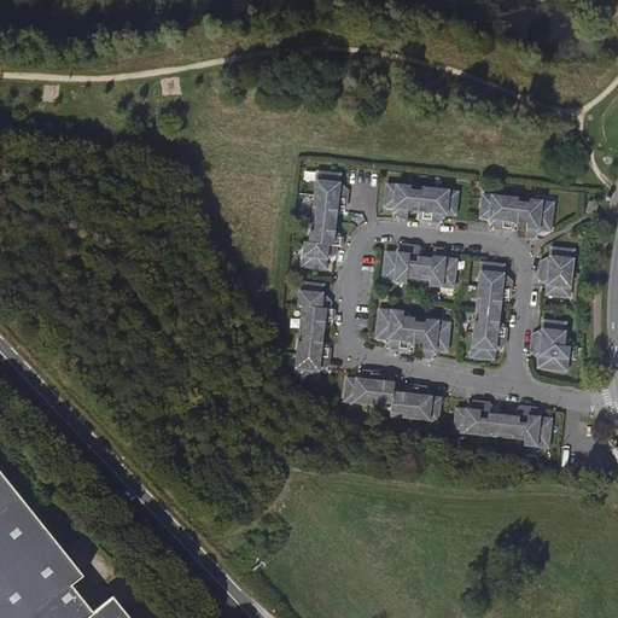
[(334,182),(338,184),(338,182),(339,174),(319,172),(318,182),(314,182),(313,194),(345,199),(347,190),(333,188),(334,182)]
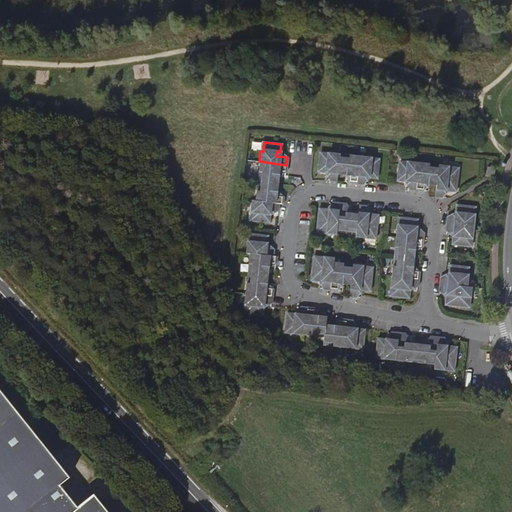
[(323,172),(324,172),(324,169),(329,170),(328,181),(335,181),(336,174),(338,157),(338,154),(328,153),(327,156),(318,155),(316,171),(323,172)]
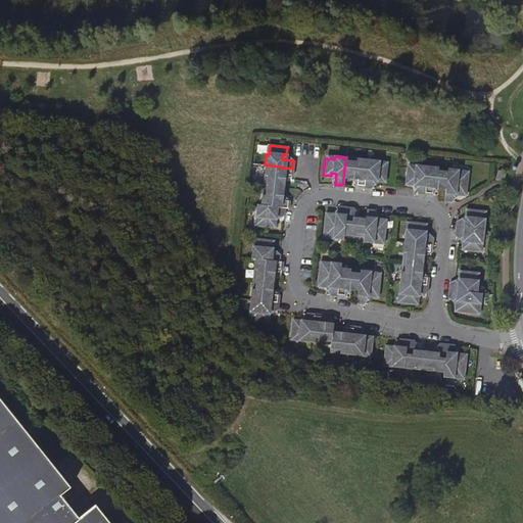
[(363,188),(366,160),(355,158),(354,161),(345,160),(343,178),(350,178),(351,179),(352,176),(357,177),(354,187),(363,188)]
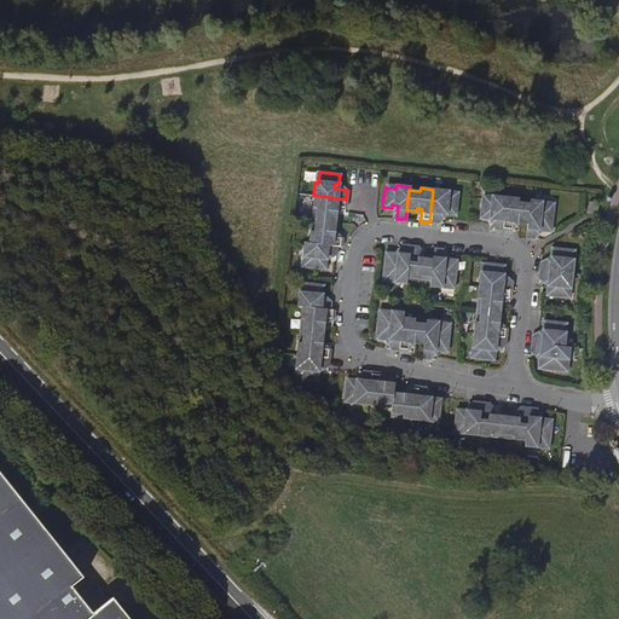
[(445,210),(444,214),(445,214),(455,215),(456,196),(445,195),(445,191),(433,190),(429,223),(438,224),(439,210),(445,210)]
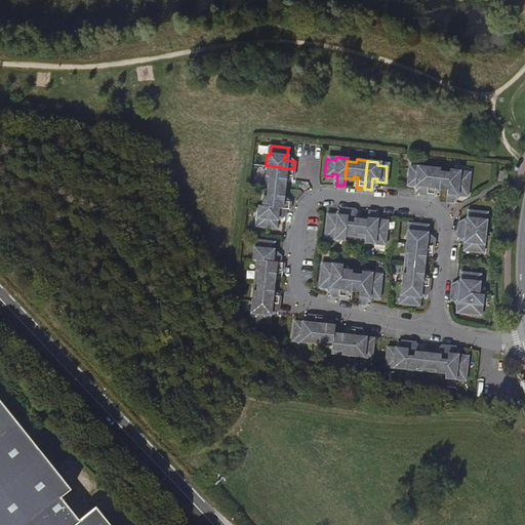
[(293,169),(266,165),(265,175),(268,176),(267,186),(283,188),(284,182),(284,179),(281,178),(282,175),(292,176),(293,169)]
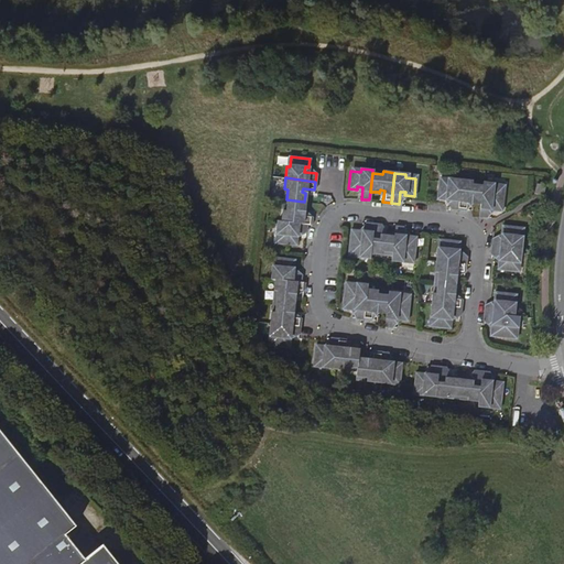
[(444,199),(445,199),(445,197),(451,197),(449,209),(457,210),(461,180),(448,179),(448,183),(437,181),(436,198),(444,199)]
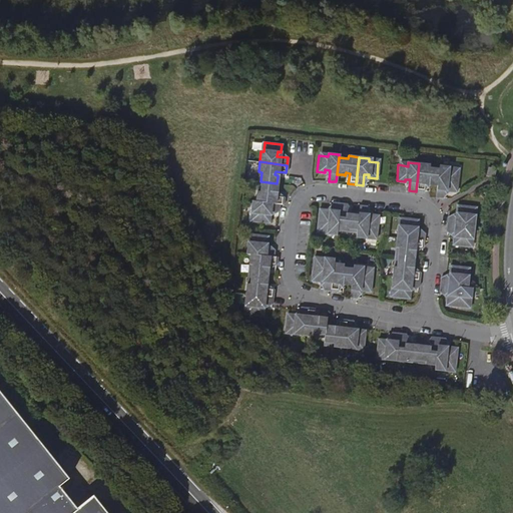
[(429,164),(419,163),(416,191),(423,192),(424,181),(428,182),(428,184),(430,184),(437,185),(438,169),(429,168),(429,164)]
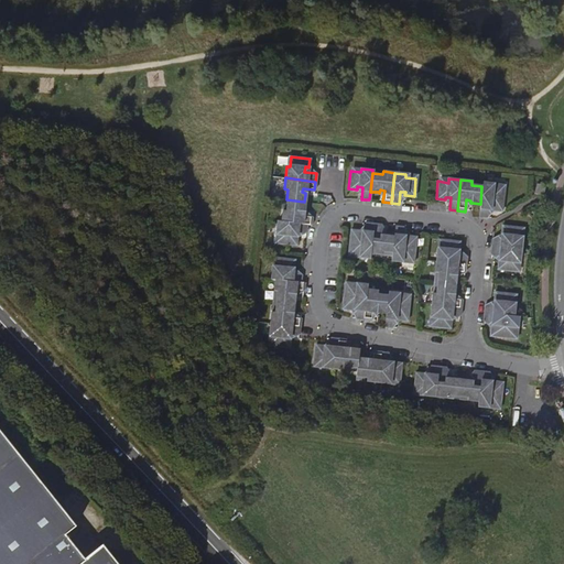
[(505,185),(492,183),(492,187),(481,186),(480,204),(478,217),(486,218),(487,207),(492,207),(492,210),(501,212),(505,185)]
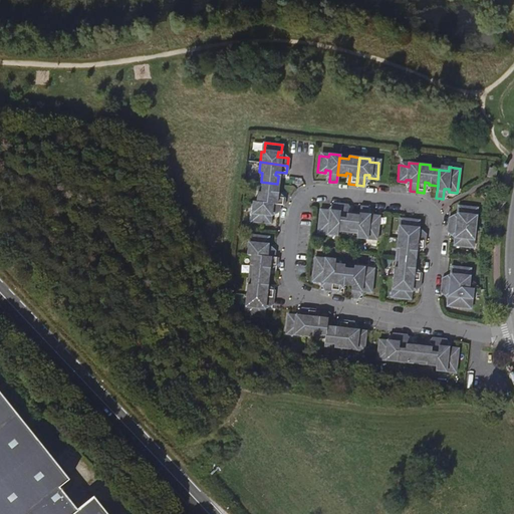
[(488,168),(486,177),(494,179),(496,170),(488,168)]
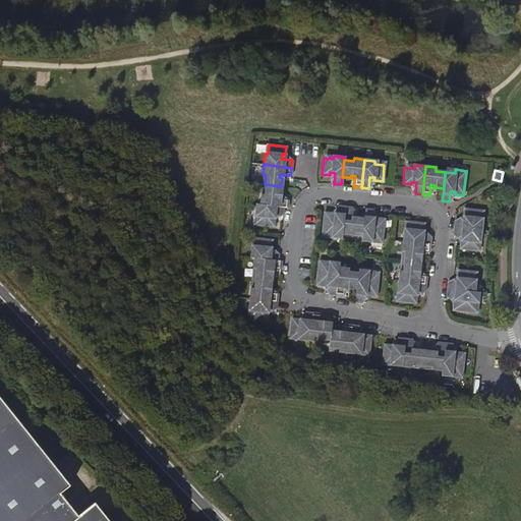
[(259,194),(258,205),(282,208),(286,208),(287,200),(277,199),(277,195),(280,195),(280,193),(281,186),(265,184),(263,194),(259,194)]
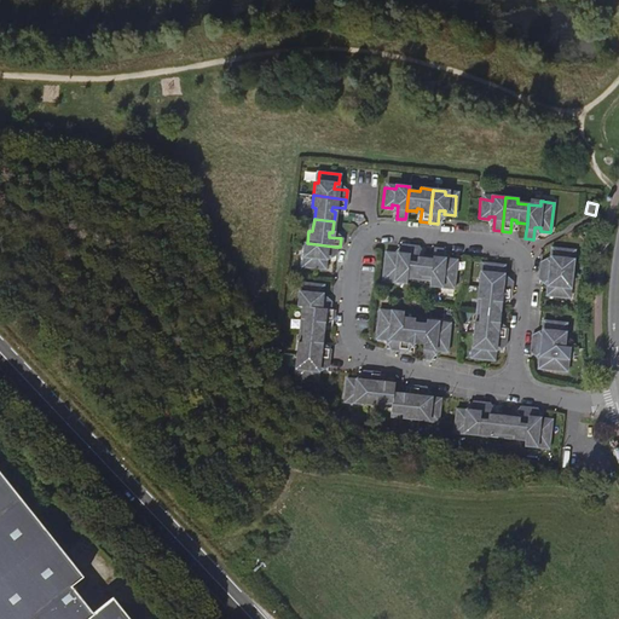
[(324,260),(320,259),(322,254),(335,255),(335,247),(307,243),(302,242),(301,255),(305,255),(304,267),(323,270),(324,260)]
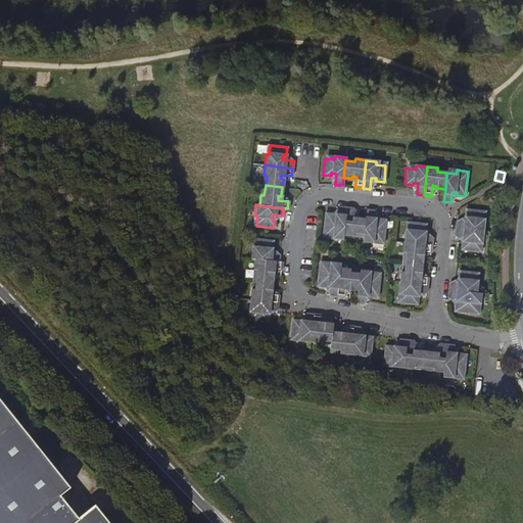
[(321,237),(332,238),(332,235),(342,236),(342,235),(345,207),(338,206),(337,217),(332,216),(332,214),(324,212),(321,237)]
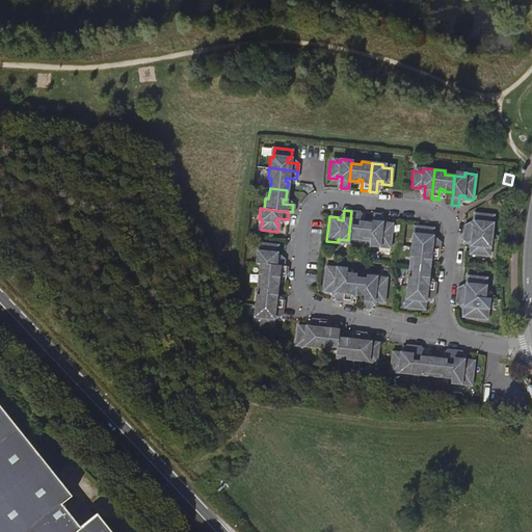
[(363,220),(363,221),(357,221),(358,211),(351,211),(348,239),(358,240),(358,237),(369,238),(371,221),(363,220)]
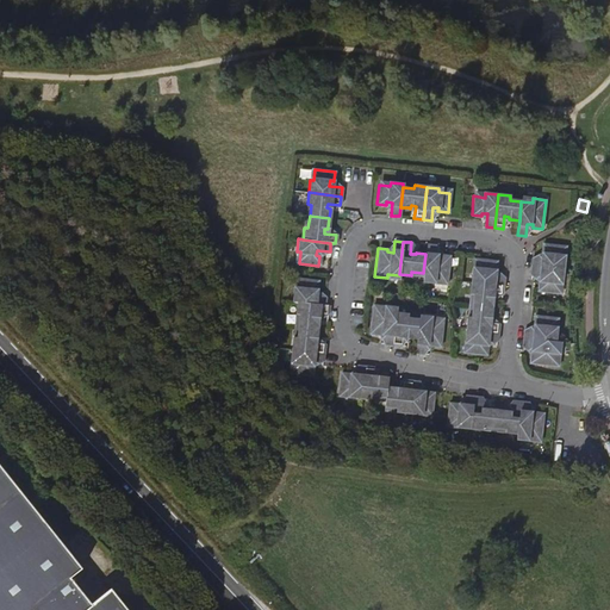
[(434,279),(434,284),(446,285),(449,255),(440,255),(440,257),(434,257),(435,246),(427,244),(425,254),(423,273),(423,277),(422,278),(434,279)]
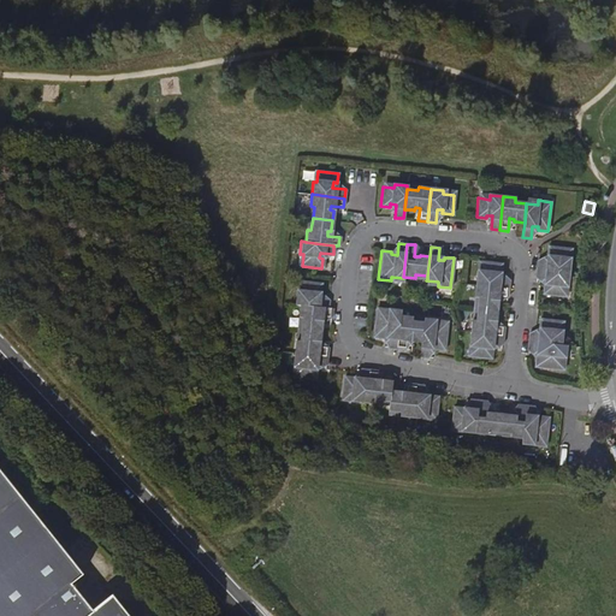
[(546,255),(546,256),(550,256),(549,262),(535,261),(535,270),(568,273),(569,260),(566,260),(567,248),(548,247),(546,255)]
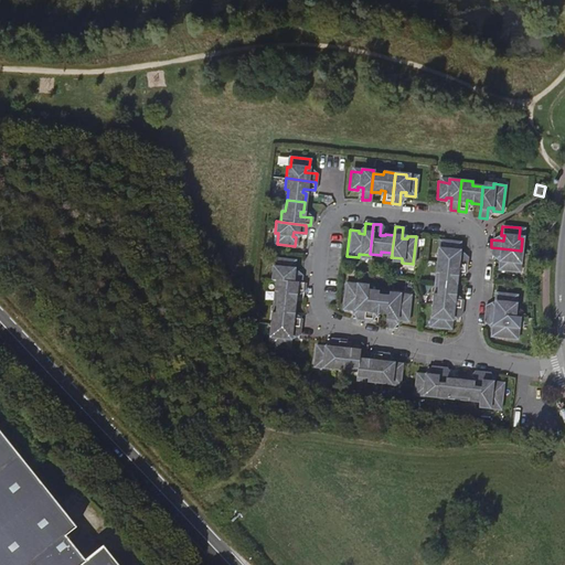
[(456,251),(458,251),(459,242),(441,240),(440,251),(437,251),(436,262),(466,265),(467,257),(455,256),(456,251)]
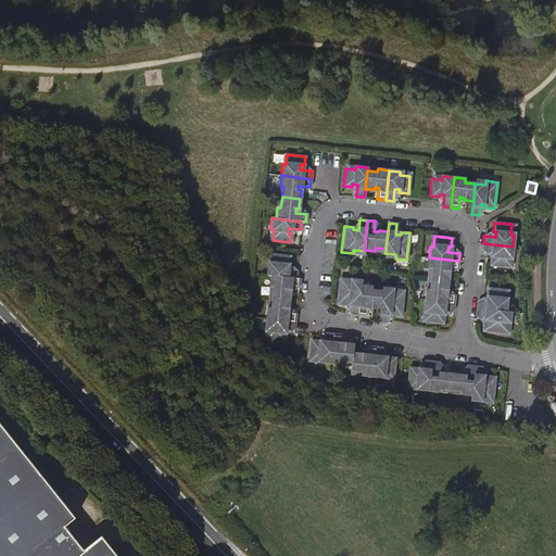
[(493,257),(490,256),(490,257),(490,266),(507,267),(508,257),(512,257),(513,247),(483,243),(482,251),(493,252),(493,257)]
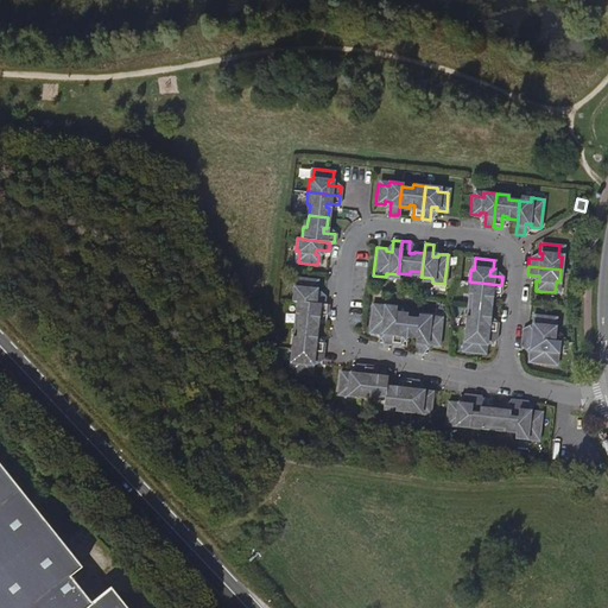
[(291,299),(295,301),(323,304),(324,295),(311,293),(312,287),(315,289),(315,287),(316,279),(297,277),(296,287),(292,287),(291,299)]
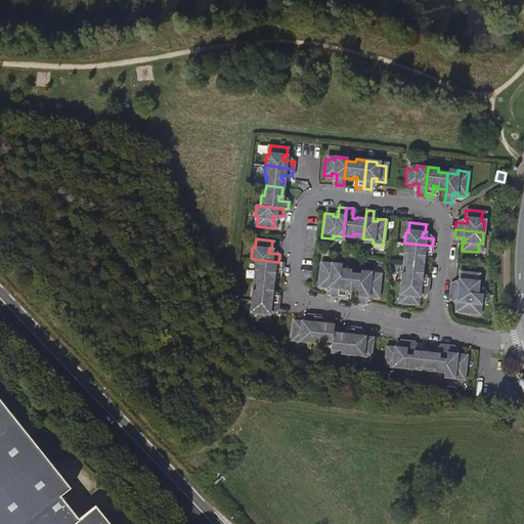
[(432,246),(404,243),(402,253),(406,253),(405,263),(422,265),(423,258),(423,256),(420,256),(421,252),(431,253),(432,246)]
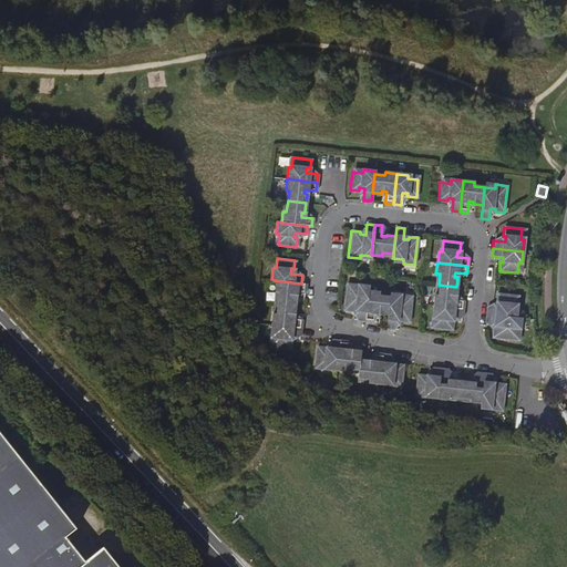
[(301,284),(275,280),(274,291),(277,291),(276,302),(295,305),(296,297),(296,295),(292,295),(292,290),(305,291),(306,284),(301,284)]
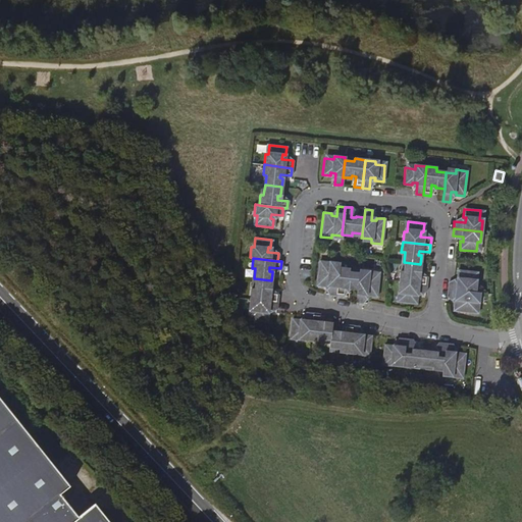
[(328,265),(329,262),(318,261),(315,285),(323,286),(323,283),(328,284),(327,295),(334,296),(338,268),(338,267),(328,265)]
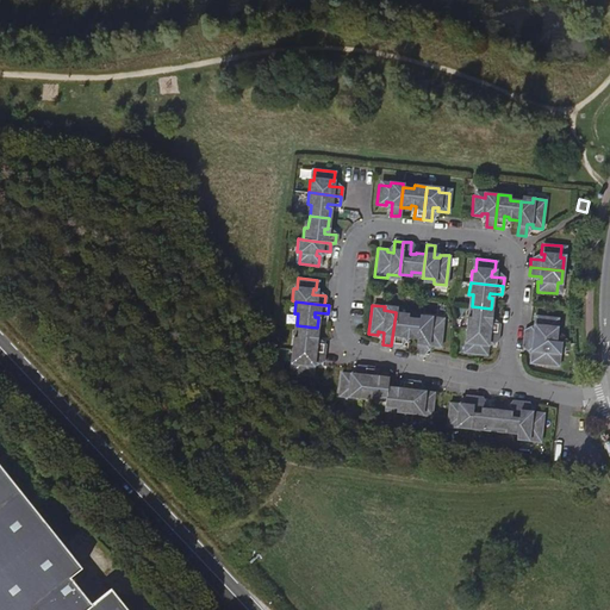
[(466,317),(465,329),(497,334),(498,324),(486,323),(486,318),(490,318),(490,317),(491,309),(472,306),(470,318),(466,317)]
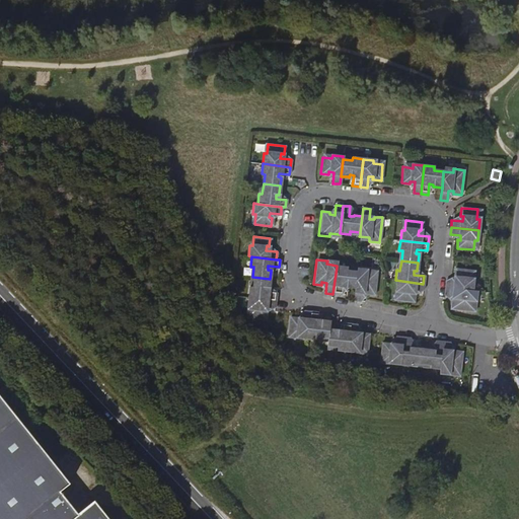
[(347,268),(337,267),(332,294),(340,295),(342,284),(346,285),(345,288),(347,288),(354,289),(356,272),(346,271),(347,268)]
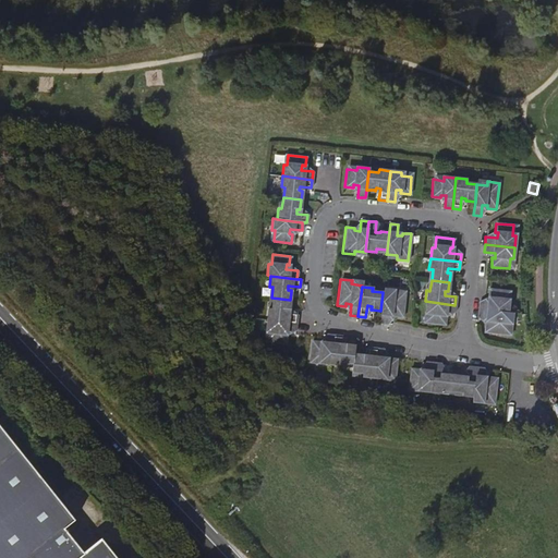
[(487,298),(490,298),(489,303),(478,302),(477,310),(507,313),(508,302),(505,302),(506,291),(488,289),(487,298)]
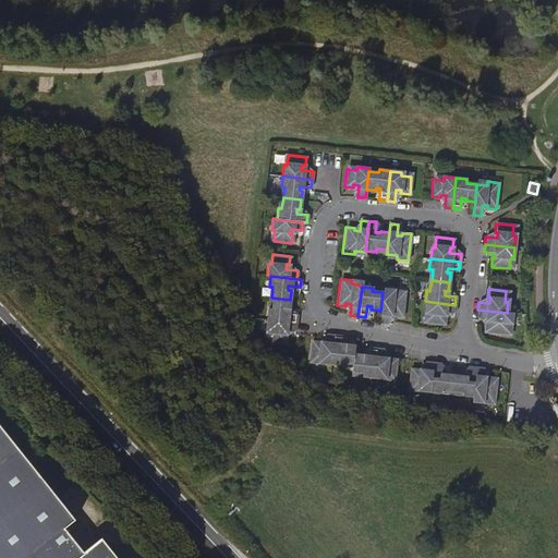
[(405,292),(393,290),(392,294),(383,292),(380,311),(378,324),(387,325),(388,314),(393,314),(392,317),(393,317),(402,318),(405,292)]
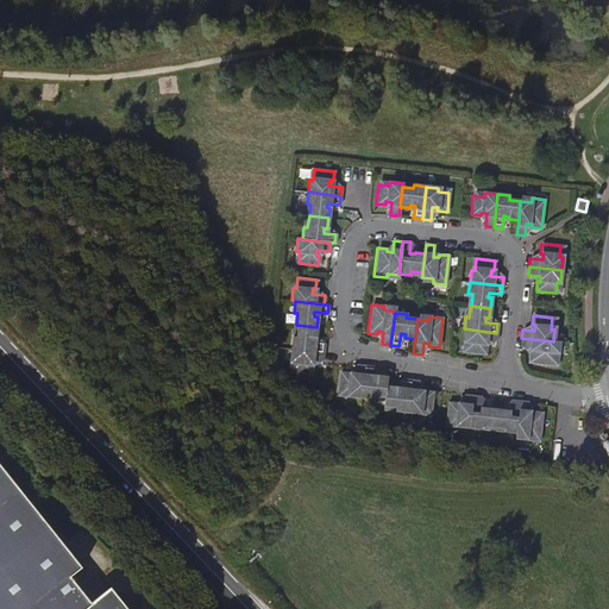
[(292,336),(290,347),(322,352),(324,343),(312,341),(312,337),(315,337),(315,336),(316,327),(296,325),(295,337),(292,336)]
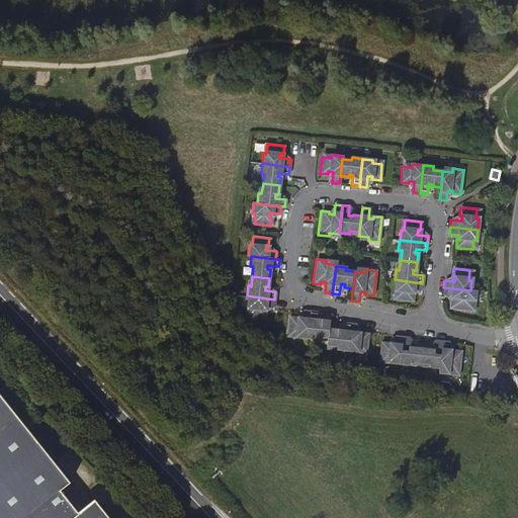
[(413,294),(410,293),(411,289),(422,290),(422,283),(395,279),(394,290),(397,290),(396,300),(412,303),(413,294)]
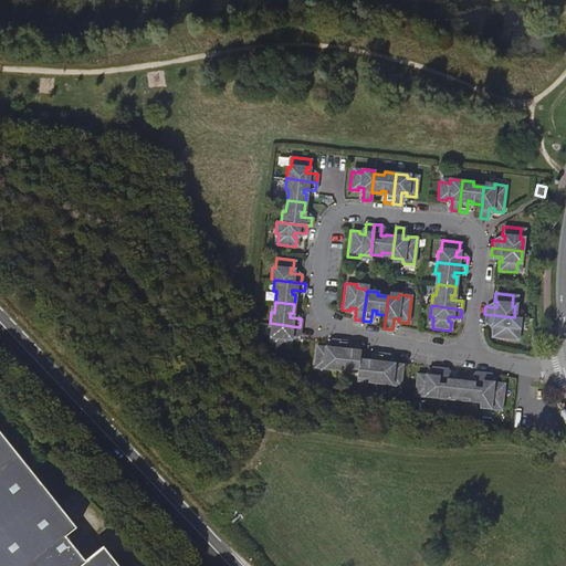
[(516,341),(517,329),(514,328),(515,318),(514,317),(484,314),(483,322),(494,324),(494,328),(491,328),(491,329),(490,337),(516,341)]
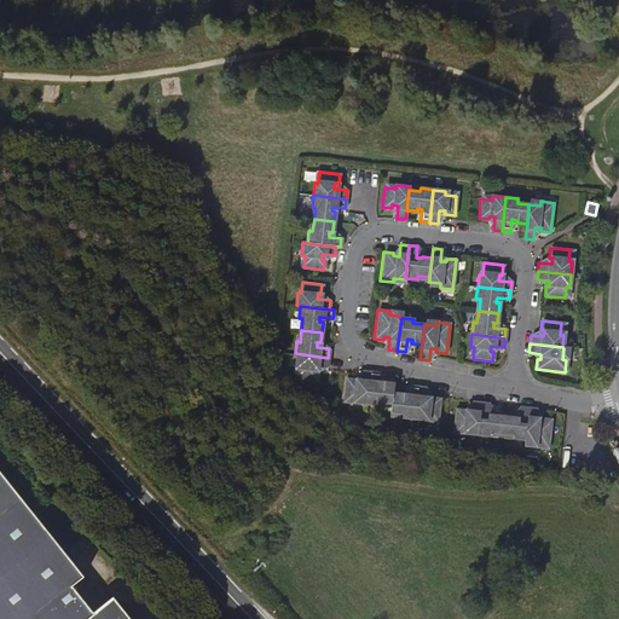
[(317,371),(313,370),(314,365),(327,366),(328,358),(295,353),(294,366),(298,366),(296,379),(316,381),(317,371)]
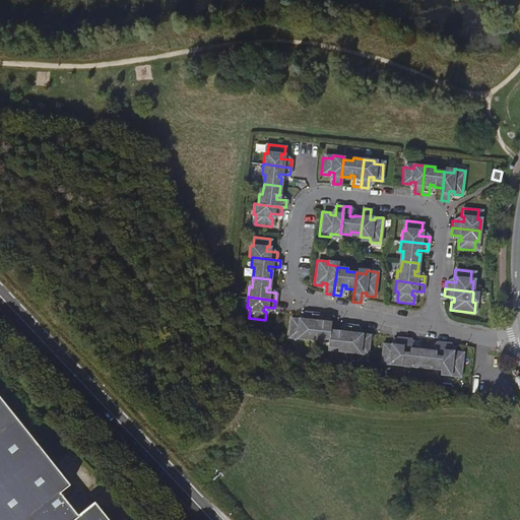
[(298,338),(308,339),(311,312),(304,311),(302,322),(298,321),(299,318),(297,318),(289,317),(287,334),(298,335),(298,338)]
